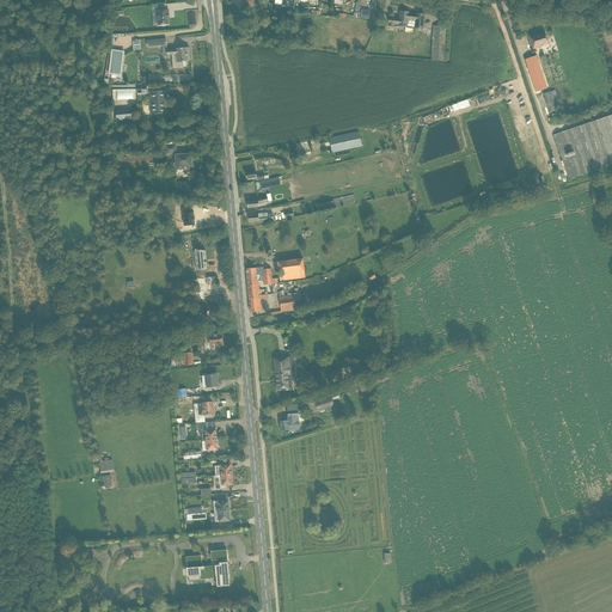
[(157,5),(157,11),(158,25),(161,25),(163,26),(165,26),(165,25),(169,24),(167,16),(169,16),(167,10),(166,10),(165,5),(157,5)]
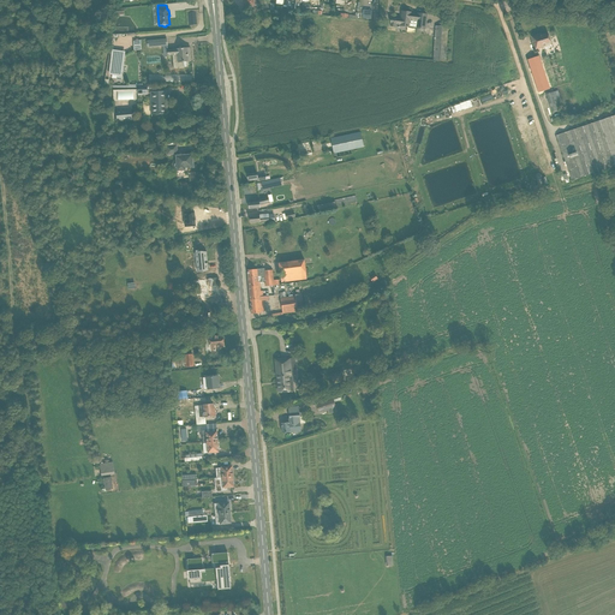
[(390,21),(390,22),(390,27),(395,28),(395,25),(401,25),(401,27),(410,28),(411,21),(417,22),(416,29),(424,30),(427,15),(411,13),(402,12),(401,19),(392,18),(390,21)]
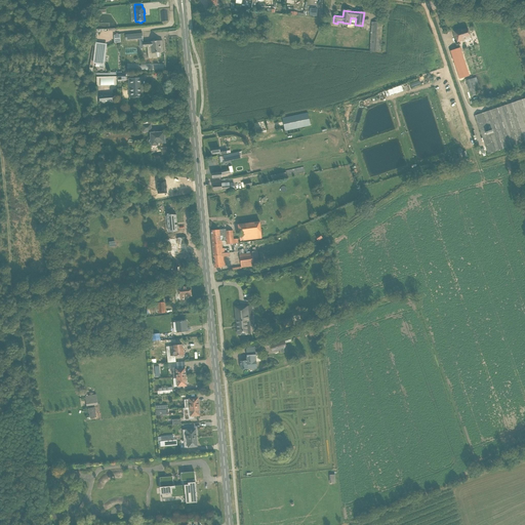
[(371,23),(369,51),(380,51),(382,23),(371,23)]
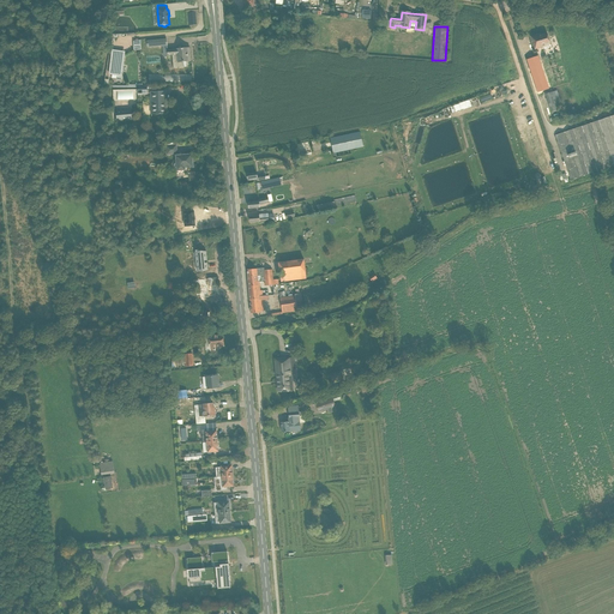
[(247,38),(248,29),(239,28),(238,38),(247,38)]
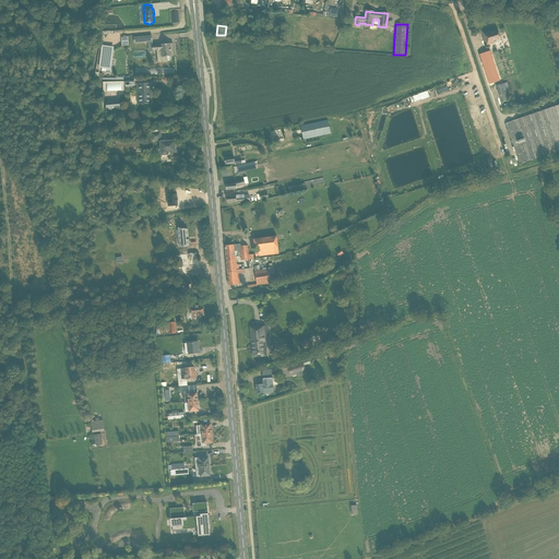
[(487,45),(487,44),(490,43),(491,44),(495,43),(495,42),(500,39),(501,44),(502,44),(498,30),(489,33),(489,32),(483,34),(487,45)]
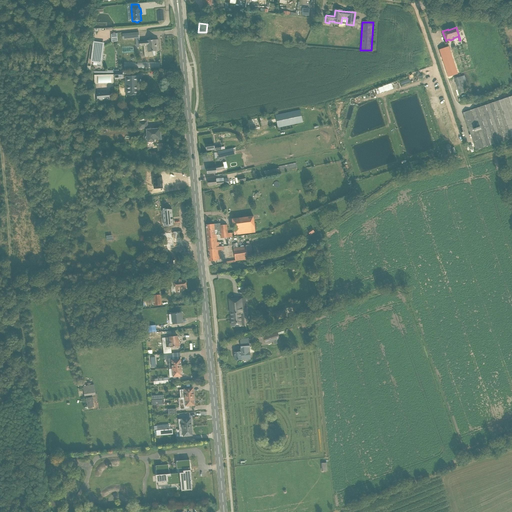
[(139,32),(122,34),(123,40),(135,38),(136,47),(140,46),(143,46),(144,57),(152,56),(151,51),(152,51),(157,51),(156,40),(151,41),(140,42),(140,40),(139,32)]
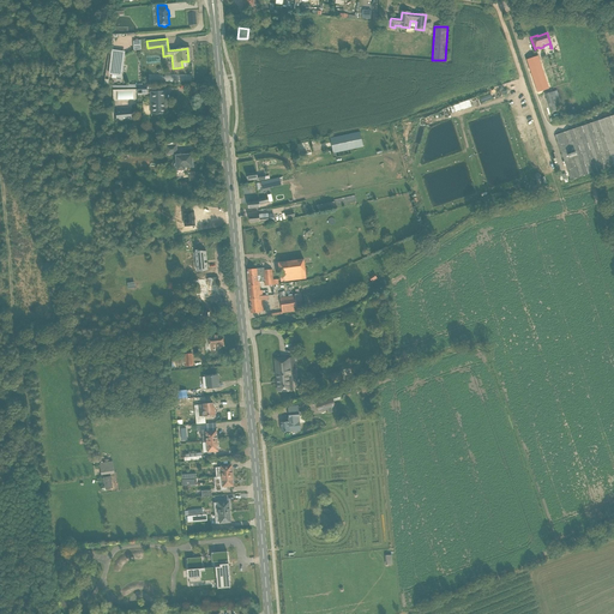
[(122,77),(125,52),(112,49),(108,74),(116,76),(116,80),(121,80),(121,77),(122,77)]
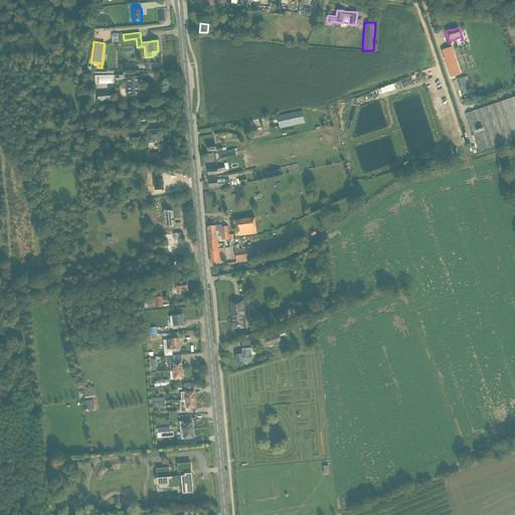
[(470,92),(468,84),(470,83),(467,76),(465,76),(457,79),(462,95),(470,92)]
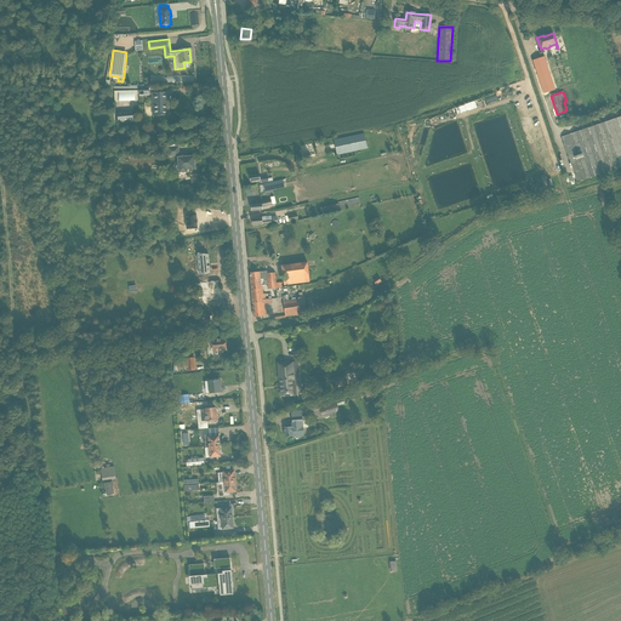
[(165,93),(159,93),(153,93),(154,106),(157,106),(157,115),(161,115),(163,115),(167,114),(167,102),(165,102),(165,93)]
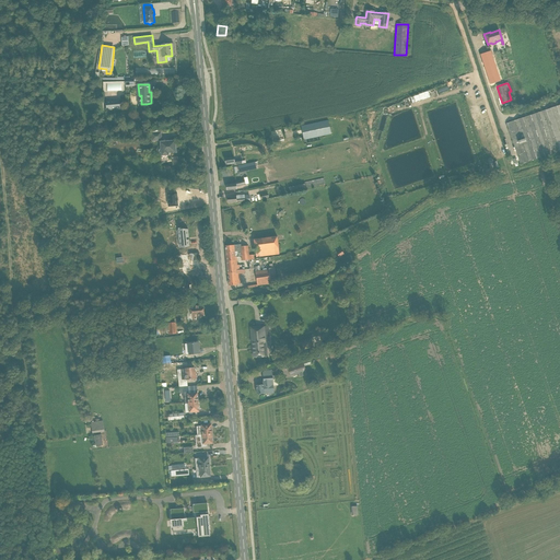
[(120,108),(120,100),(107,101),(107,109),(120,108)]
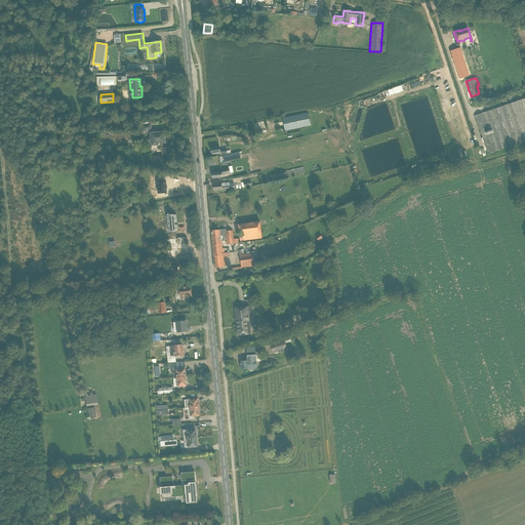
[(524,97),(475,116),(488,154),(524,140),(524,97)]
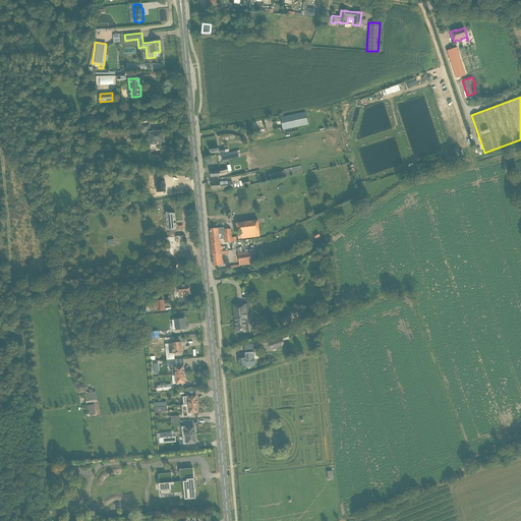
[(54,114),(59,111),(55,105),(50,109),(54,114)]
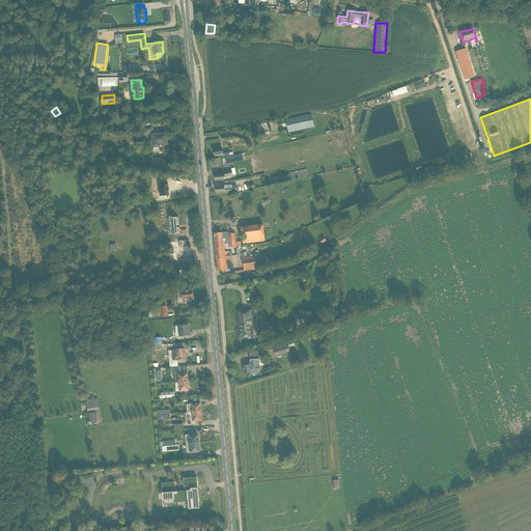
[(285,119),(287,133),(313,127),(311,114),(285,119)]
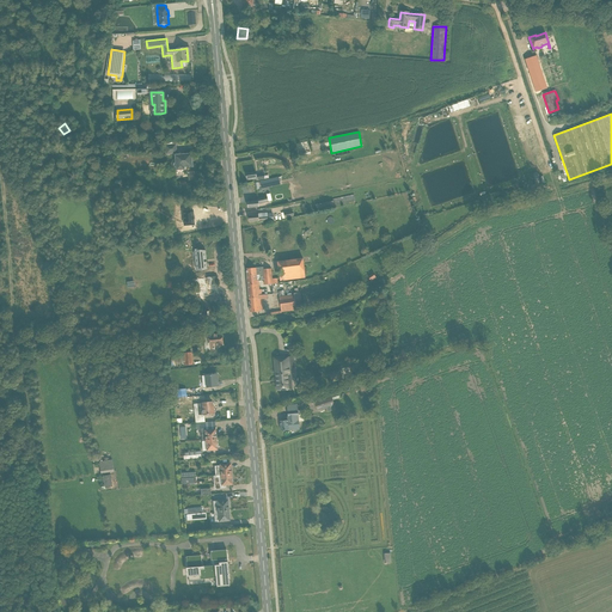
[(308,145),(307,141),(295,144),(298,154),(310,152),(308,145)]
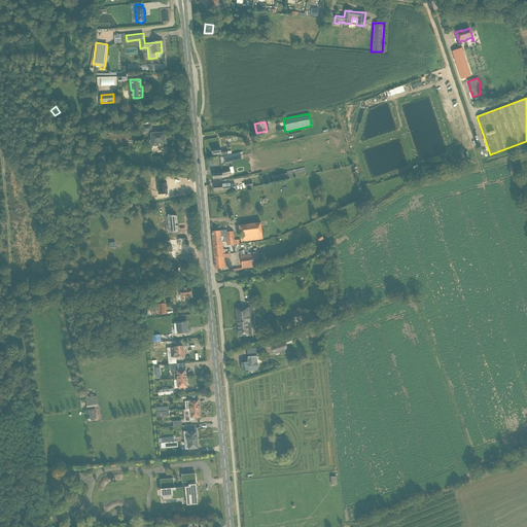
[(151,124),(142,125),(143,133),(152,132),(151,124)]
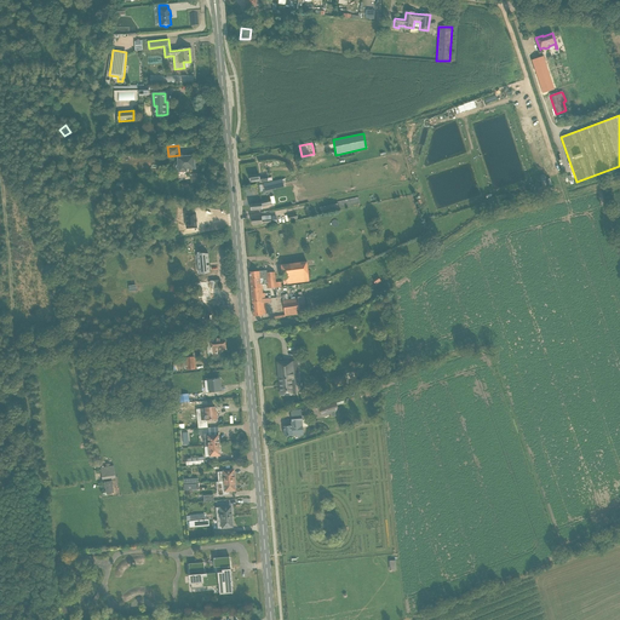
[(182,158),(178,159),(177,159),(177,165),(176,167),(176,168),(177,170),(178,170),(178,171),(185,171),(185,168),(194,167),(193,158),(187,158),(187,156),(182,158)]
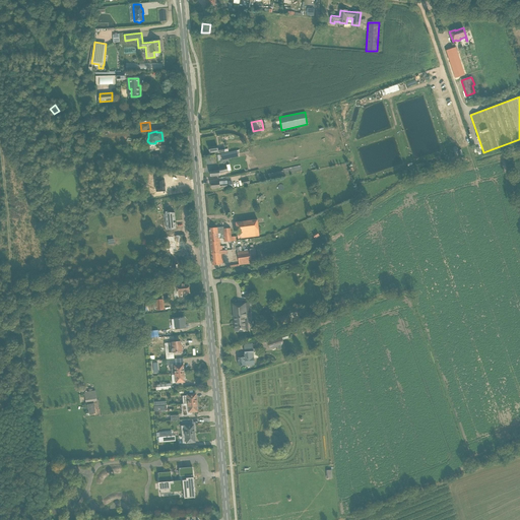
[(282,169),(283,171),(284,175),(302,171),(301,165),(282,169)]
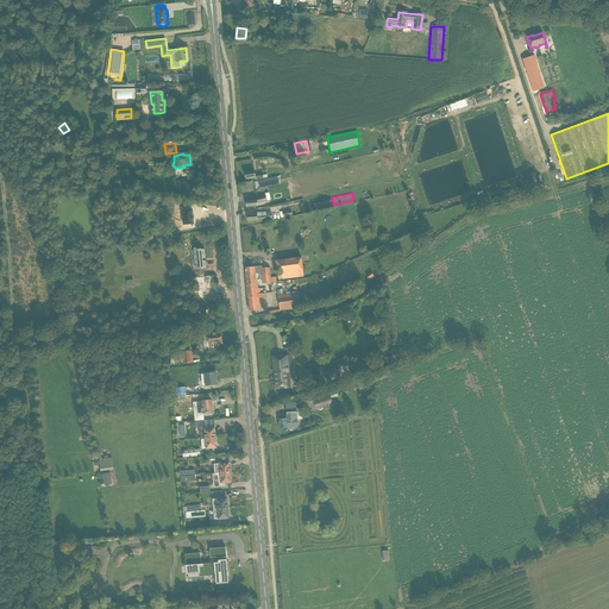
[(257,203),(267,201),(269,200),(269,196),(267,198),(265,195),(255,198),(255,200),(252,200),(246,200),(246,207),(252,207),(256,207),(256,203),(257,203)]
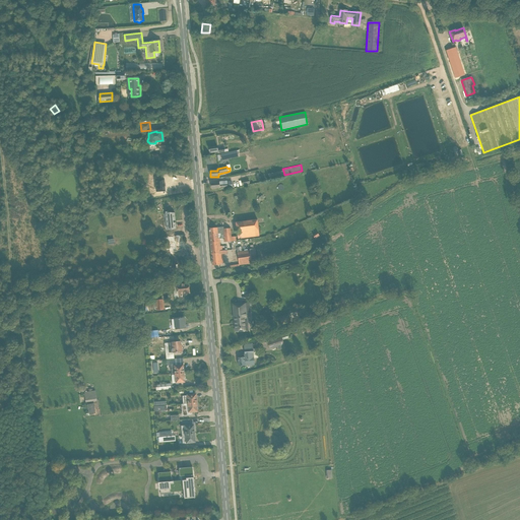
[(266,174),(267,180),(284,177),(283,171),(266,174)]
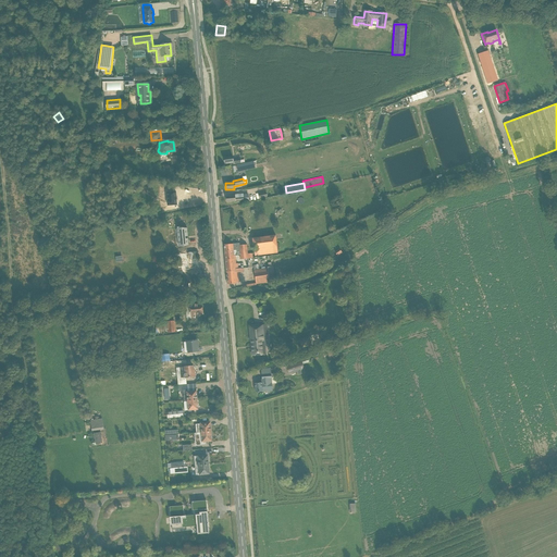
[(277,185),(271,186),(273,196),(280,194),(277,185)]
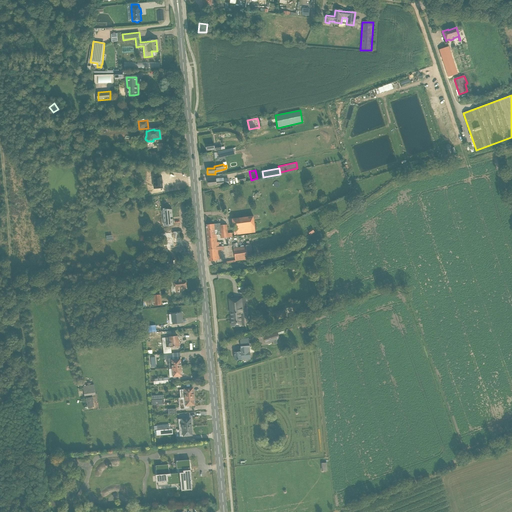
[(161,176),(153,177),(154,189),(162,188),(161,176)]
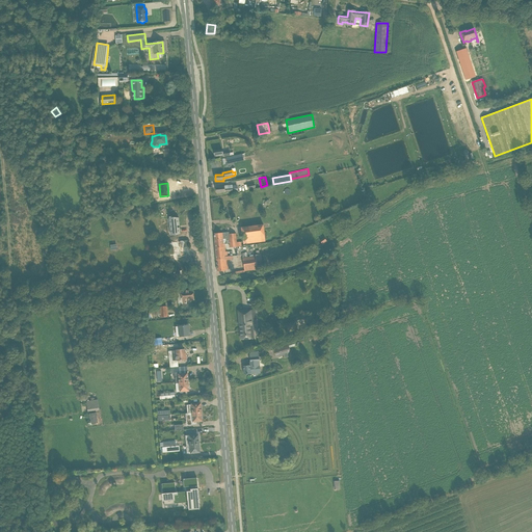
[(170,235),(180,234),(179,218),(169,219),(170,235)]
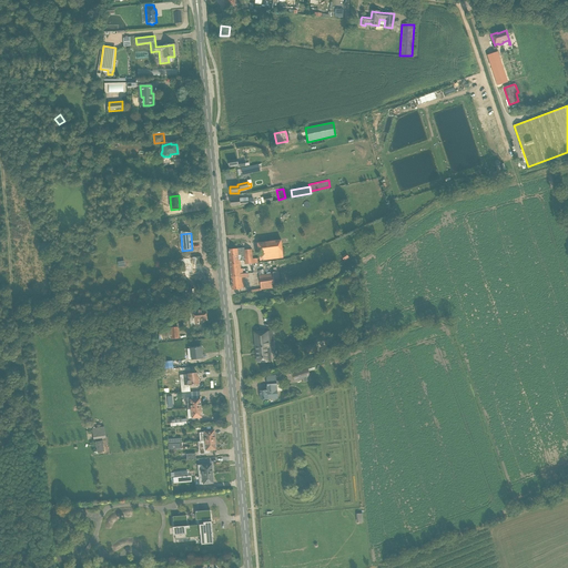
[(260,261),(283,259),(281,241),(256,244),(260,261)]
